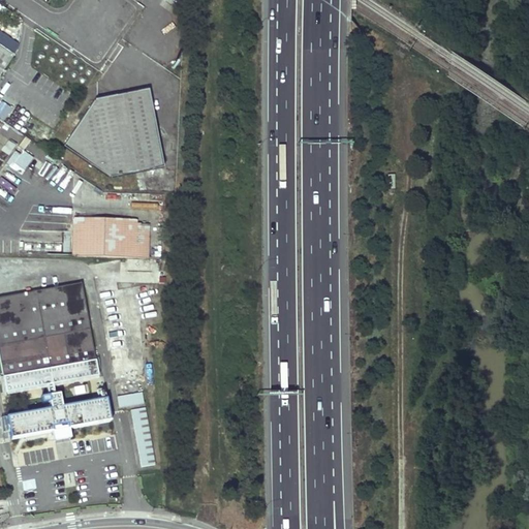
[(0,71),(13,53),(0,43),(0,71)]
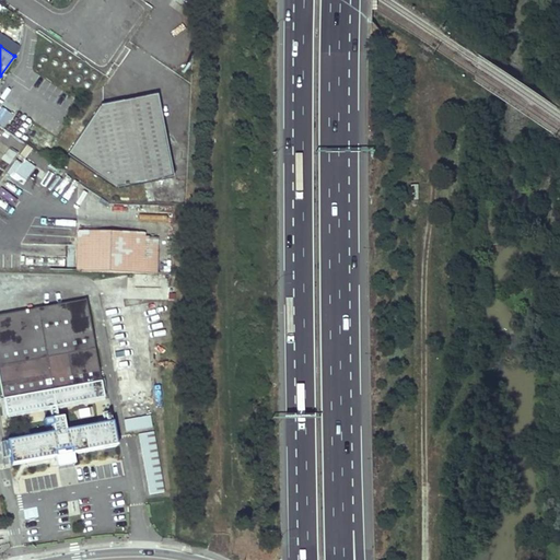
[(111,187),(167,177),(159,132),(168,130),(163,97),(152,100),(152,95),(95,105),(62,154),(111,187)]
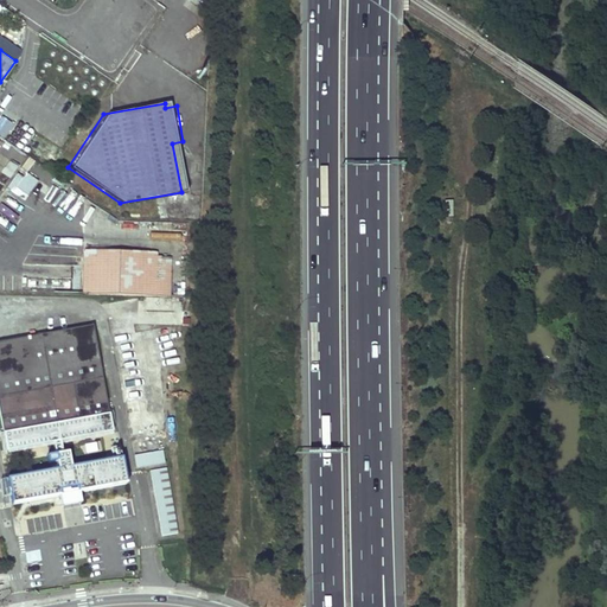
[(10,160),(1,176),(10,180),(18,165),(10,160)]
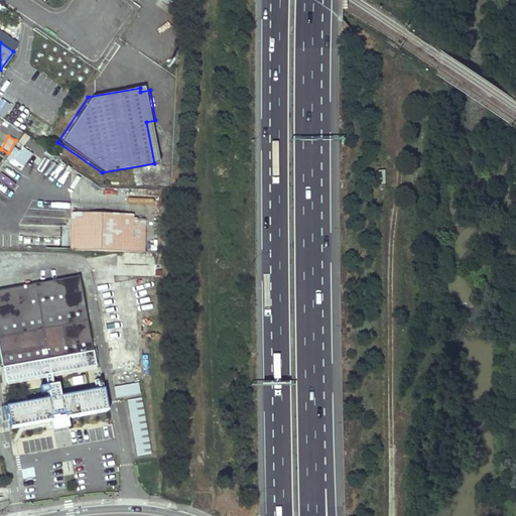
[(30,156),(17,146),(7,158),(21,168),(30,156)]
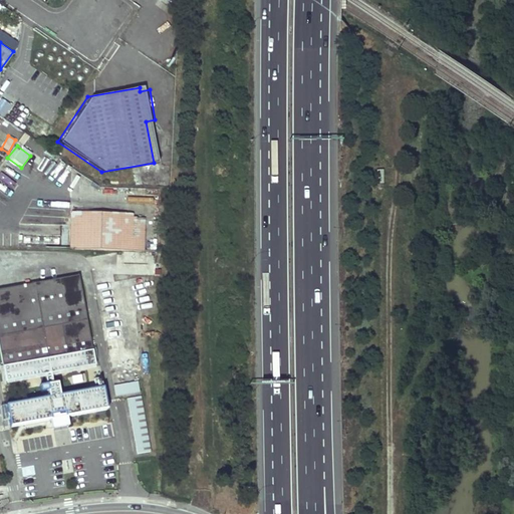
[(125,199),(125,192),(91,191),(91,197),(125,199)]
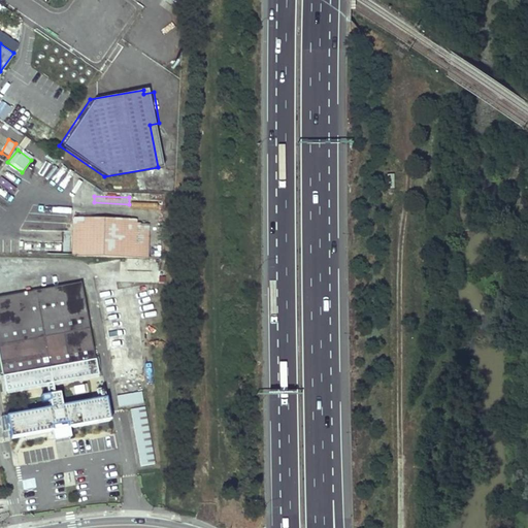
[(146,257),(146,218),(71,217),(71,256),(146,257)]
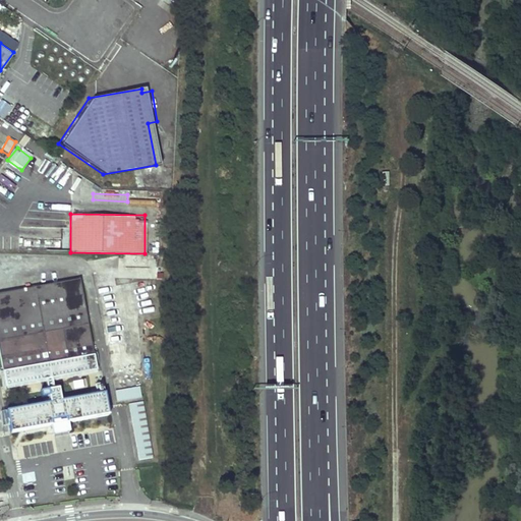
[(97,373),(79,282),(0,296),(0,367),(4,392),(45,384),(49,407),(5,414),(9,438),(109,419),(105,396),(60,404),(59,398),(64,397),(65,399),(88,395),(84,380),(62,384),(63,391),(54,393),(52,383),(97,373)]
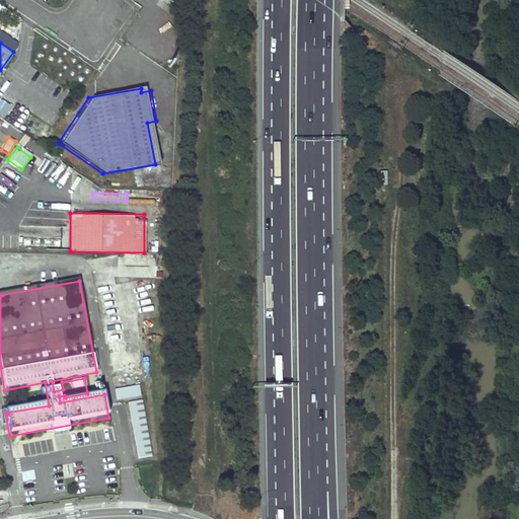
[(144,366),(141,352),(126,355),(120,318),(104,320),(114,371),(144,366)]
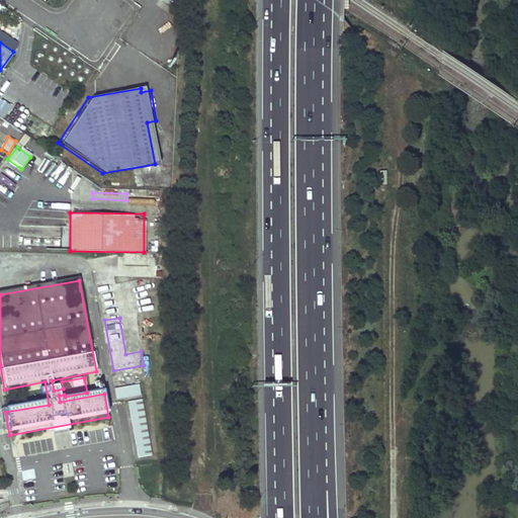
[(141,395),(139,384),(114,390),(116,400),(141,395)]
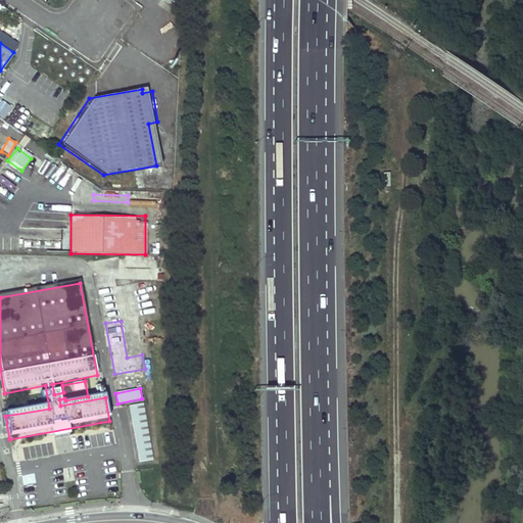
[(154,460),(144,403),(131,407),(141,463),(154,460)]
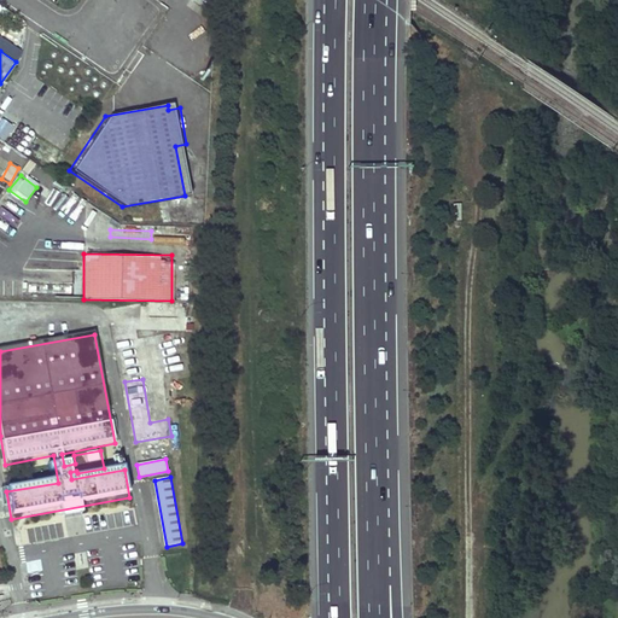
All buildings are outlined.
